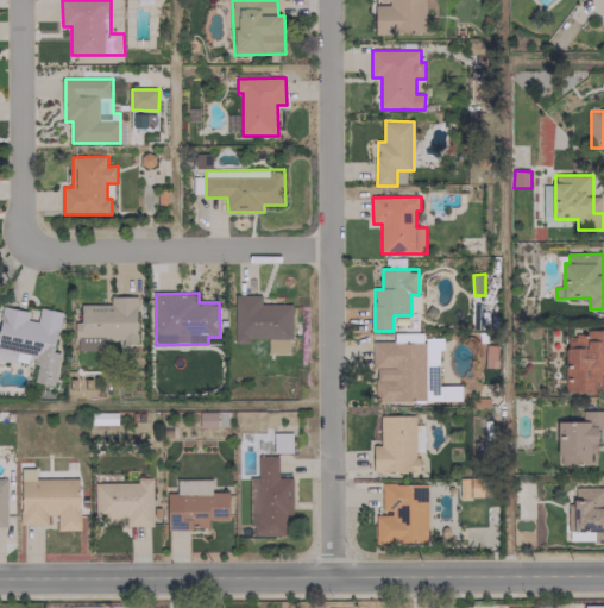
[(238,295),(237,344),(251,344),(251,339),(270,339),(270,353),(293,355),(294,305),(264,305),(264,296),(238,295)]
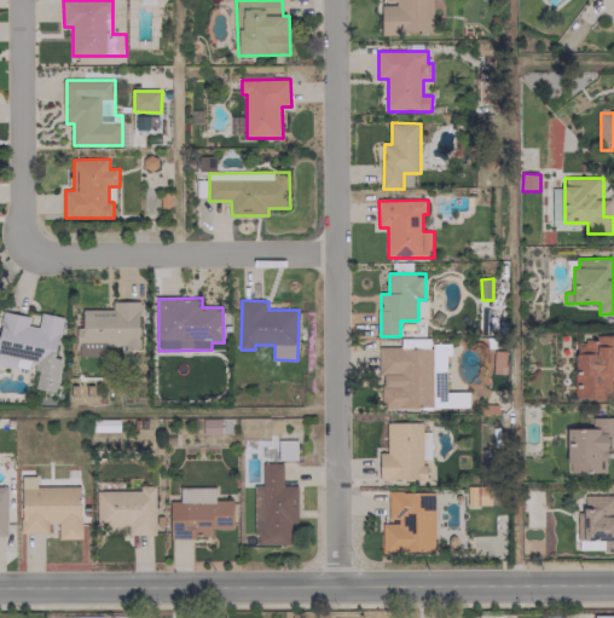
[(142,347),(142,302),(114,302),(114,311),(85,311),(85,328),(79,328),(79,357),(109,357),(109,348),(142,347)]
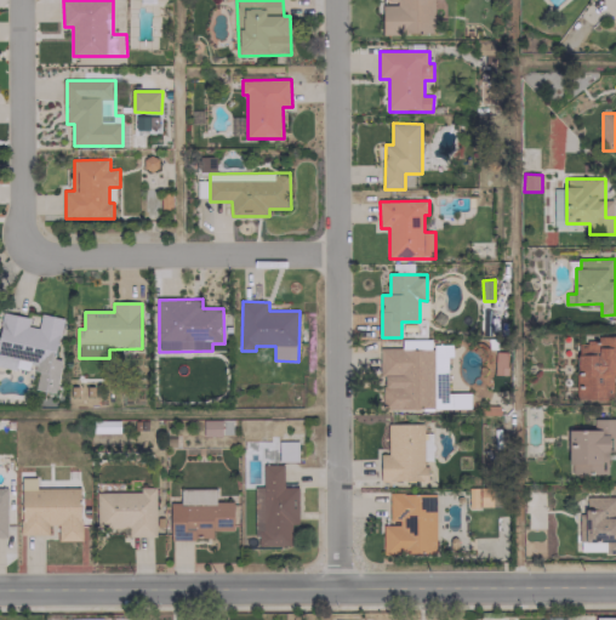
[(0,340),(0,367),(38,373),(35,391),(58,394),(63,360),(58,359),(64,318),(43,314),(41,329),(30,326),(32,318),(4,313),(0,340)]
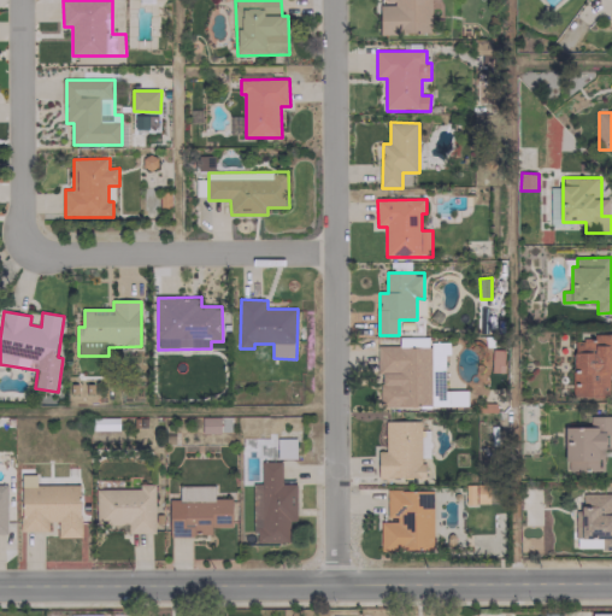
[(611,335),(575,336),(576,397),(611,397),(611,373),(611,335)]
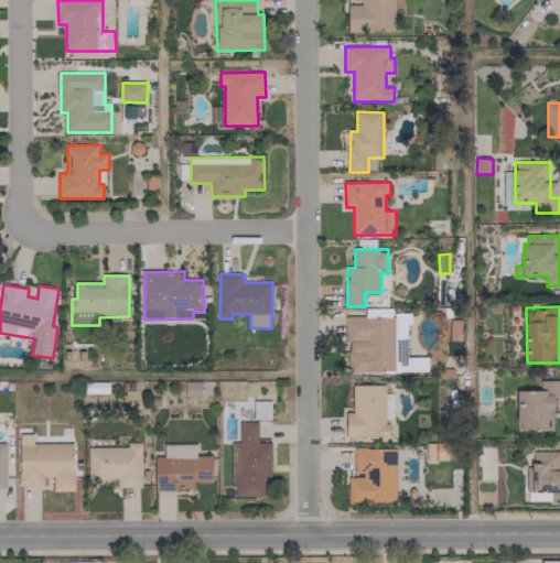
[(348,316),(348,372),(413,371),(413,358),(409,358),(409,324),(412,324),(412,316),(348,316)]
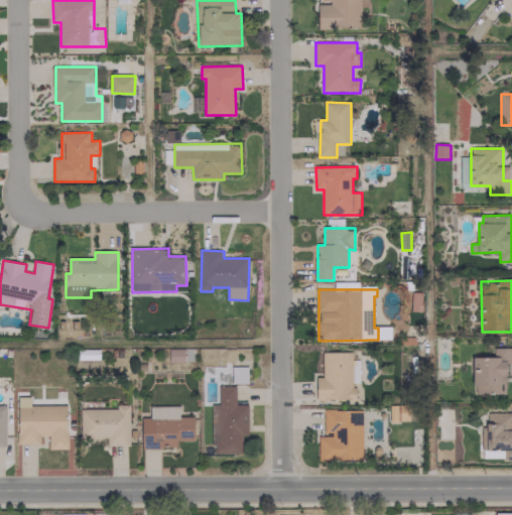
[(511,348),(496,349),(496,357),(474,358),(475,394),(507,393),(507,377),(511,376),(511,348)]
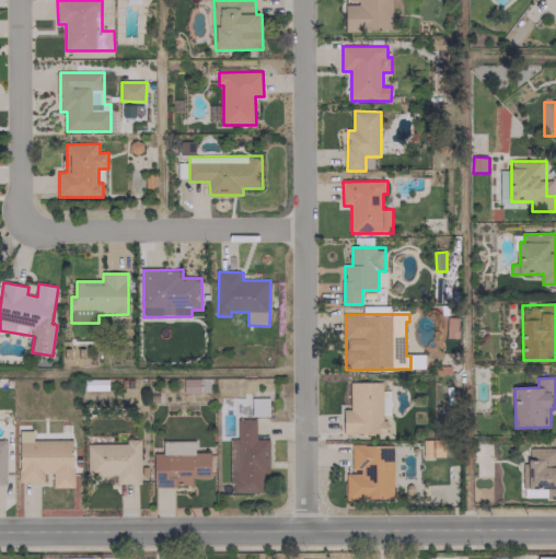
[(185,393),(201,394),(201,380),(186,380),(185,393)]
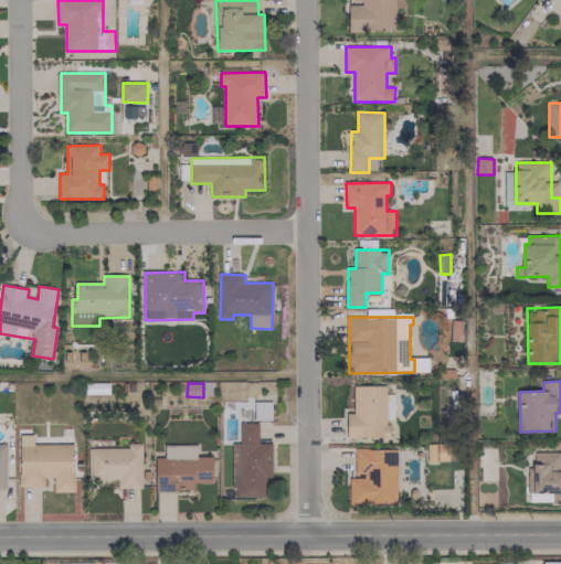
[(390,439),(390,419),(395,419),(395,395),(388,395),(388,386),(356,386),(356,414),(349,414),(349,439),(390,439)]
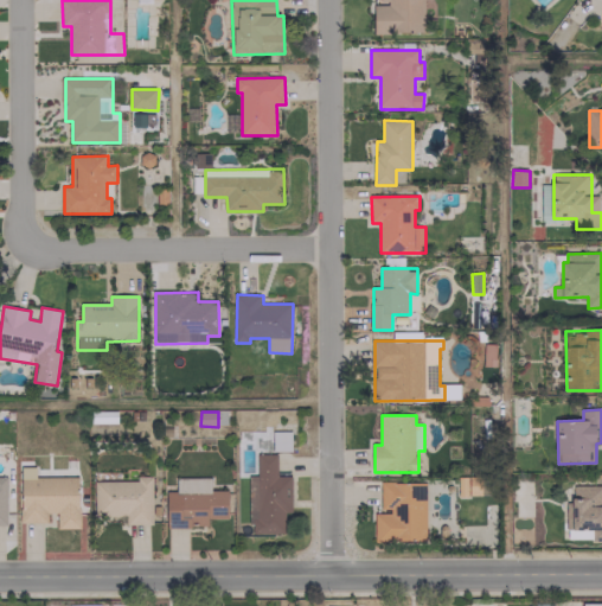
[(294,452),(294,432),(275,432),(275,452),(294,452)]
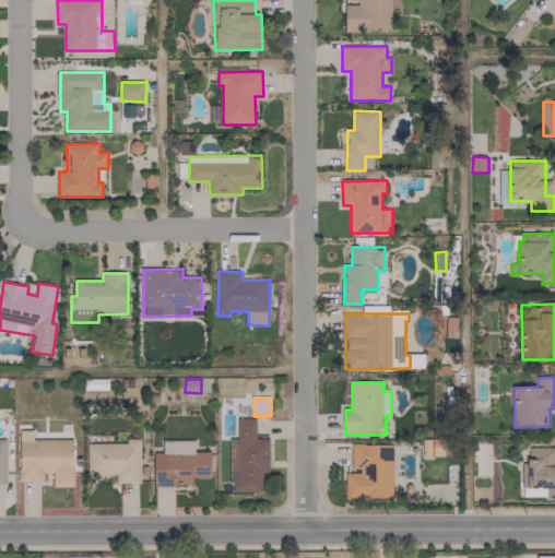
[(257,418),(239,418),(239,431),(233,431),(233,493),(263,493),(263,474),(271,474),(271,439),(258,439),(257,418)]
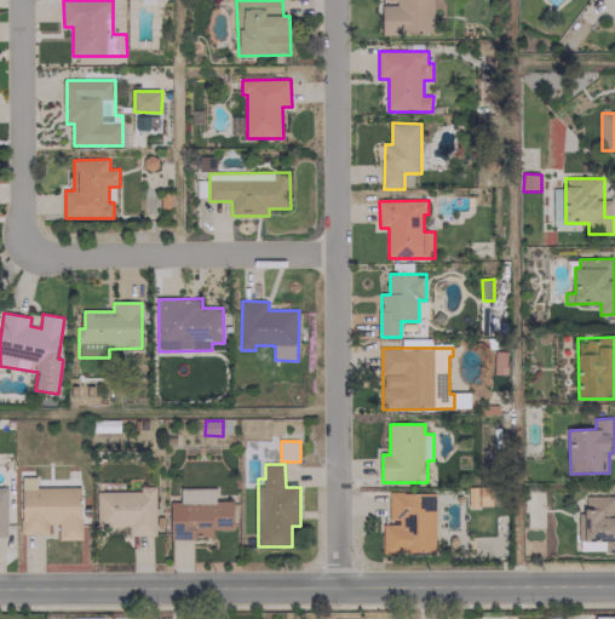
[(157,537),(157,487),(142,487),(142,492),(99,492),(99,528),(130,528),(130,537),(157,537)]
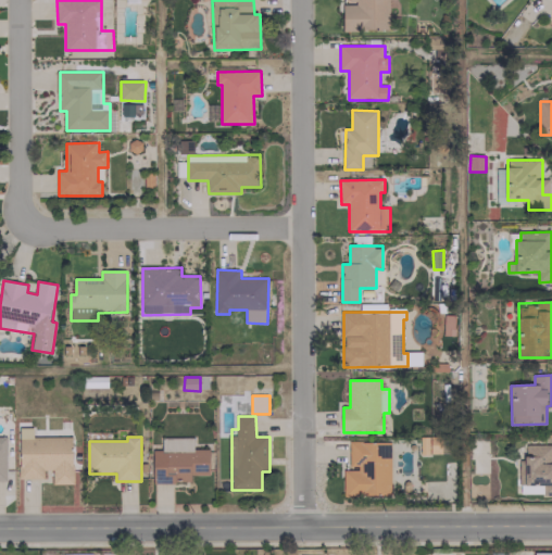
[(75,484),(75,438),(21,438),(21,479),(46,479),(46,470),(54,470),(54,484),(75,484)]
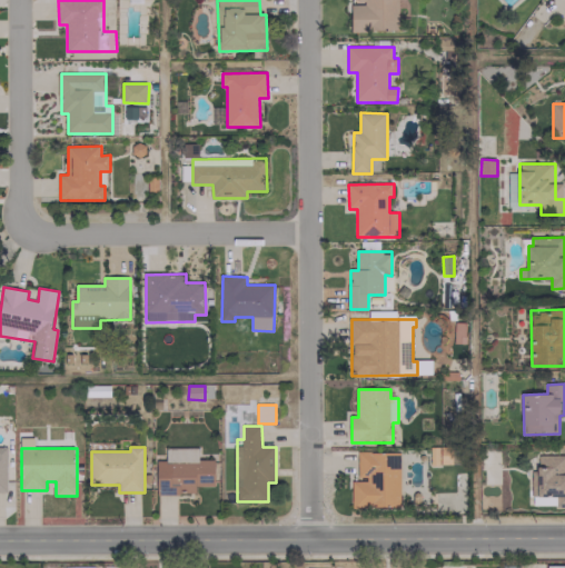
[(0,492),(9,492),(9,450),(0,449),(0,492)]
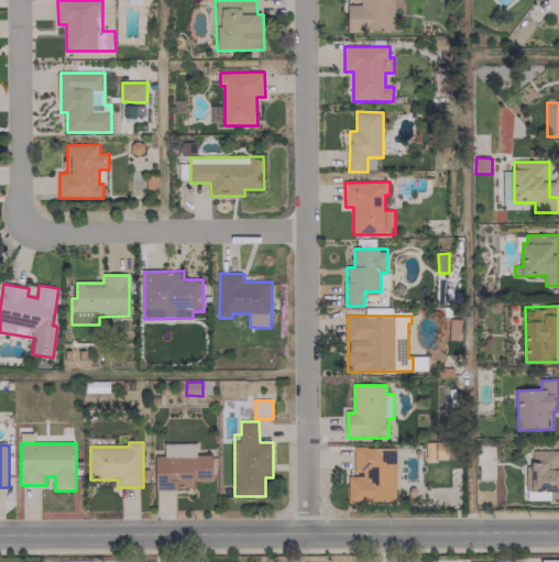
[(214,482),(214,455),(197,455),(197,444),(165,444),(165,456),(157,456),(157,489),(195,489),(195,482),(214,482)]
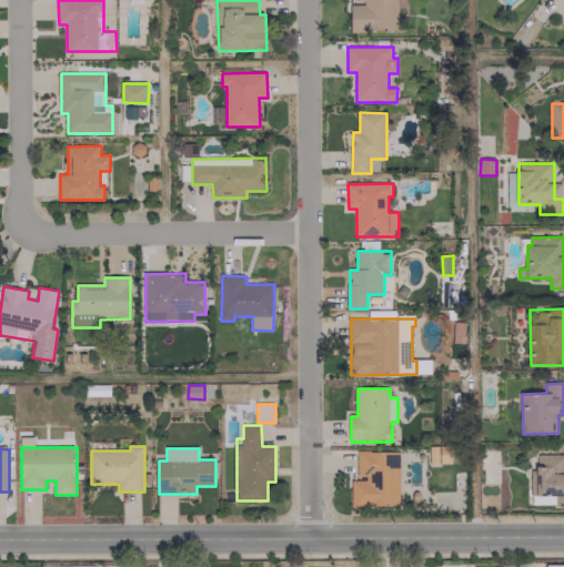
[(353,506),(401,506),(401,452),(359,452),(359,478),(353,478),(353,506)]
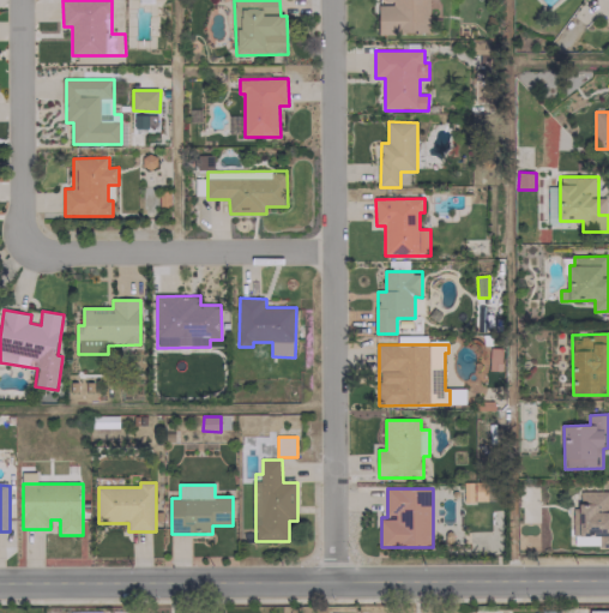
[(608,492),(580,492),(582,516),(571,517),(572,538),(601,538),(601,548),(608,547),(608,492)]
